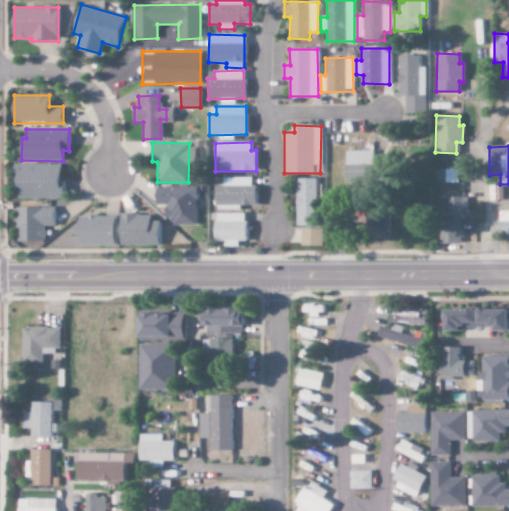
[(372,150),(344,150),(345,179),(372,179),(372,150)]
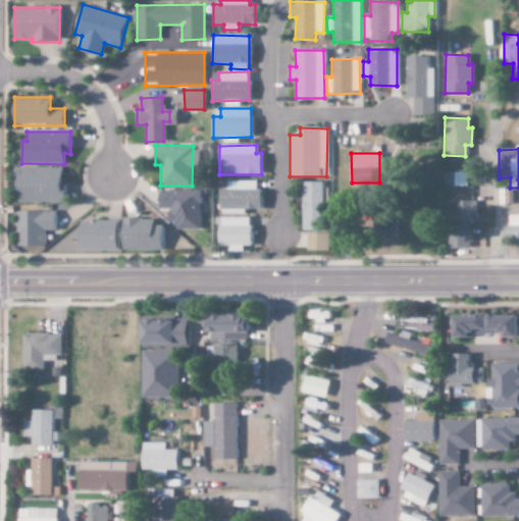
[(63,166),(14,167),(14,176),(18,176),(19,202),(64,202),(63,166)]
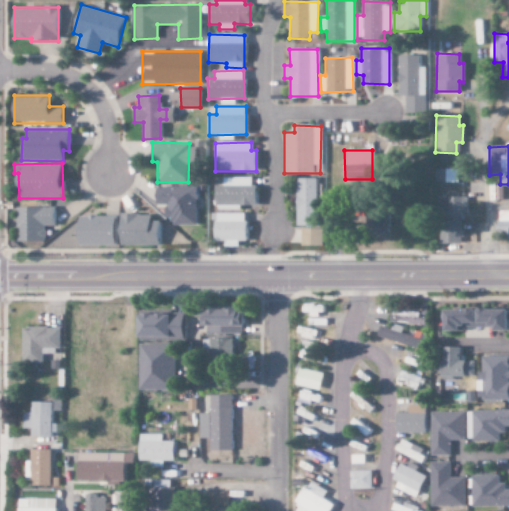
[(459,169),(435,169),(435,182),(459,182),(459,169)]
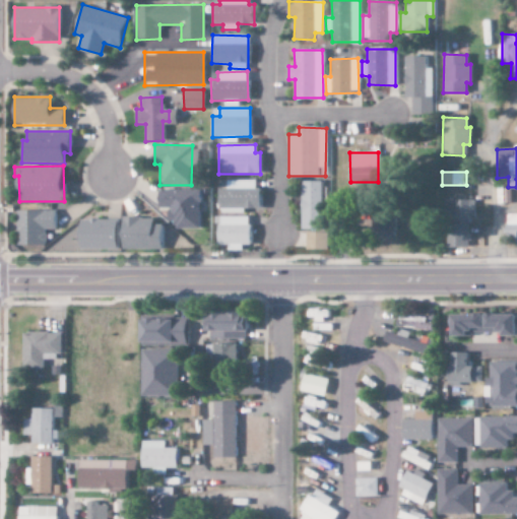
[(218,208),(258,208),(258,180),(227,181),(227,188),(218,189),(218,208)]
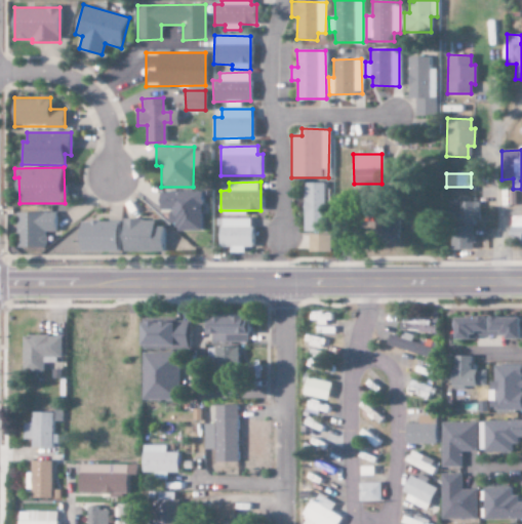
[(304,232),(324,232),(324,183),(304,183),(304,232)]
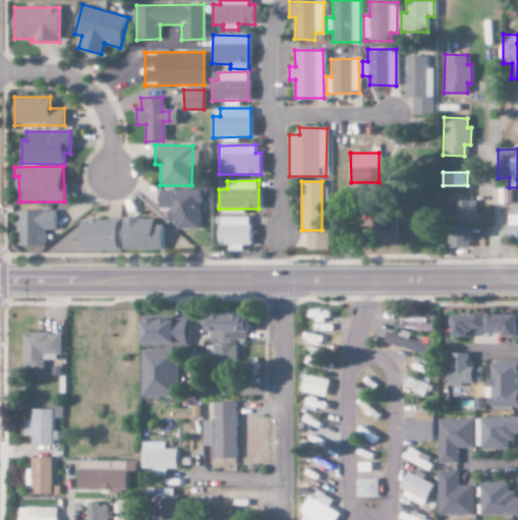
[(159,190),(159,209),(169,208),(170,229),(199,229),(198,189),(159,190)]
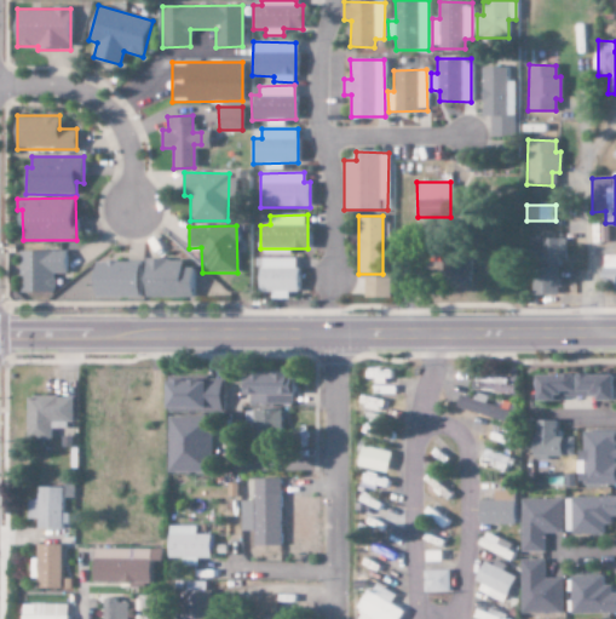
[(563,239),(533,238),(533,264),(562,265),(563,239)]
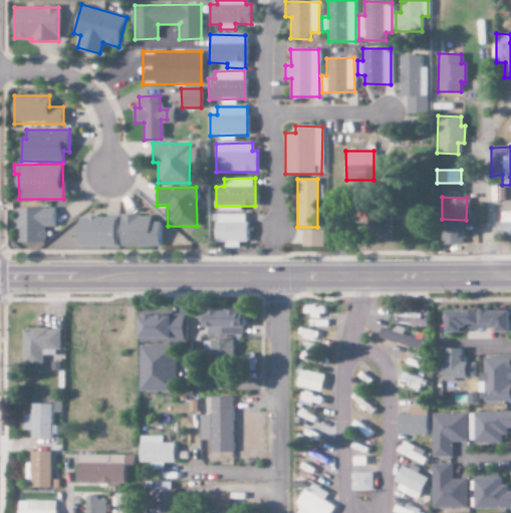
[(44,243),(44,226),(54,226),(55,208),(16,208),(15,242),(44,243)]
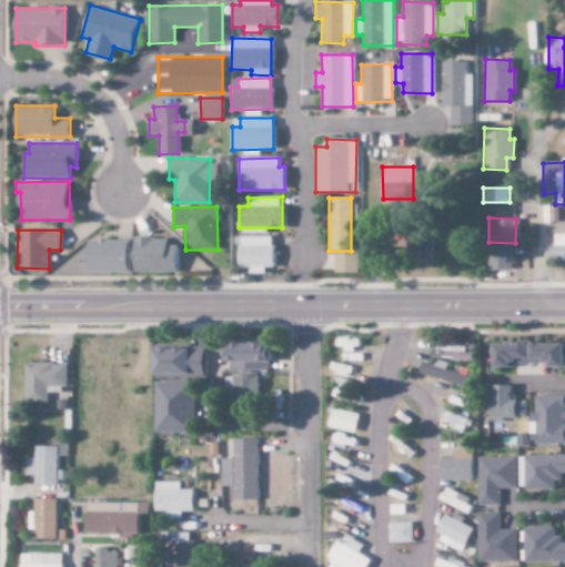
[(432,234),(413,233),(413,256),(431,257),(432,234)]
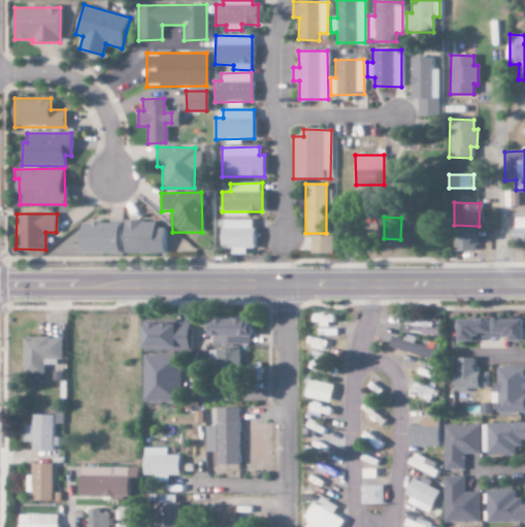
[(524,217),(513,218),(514,243),(524,243),(524,217)]
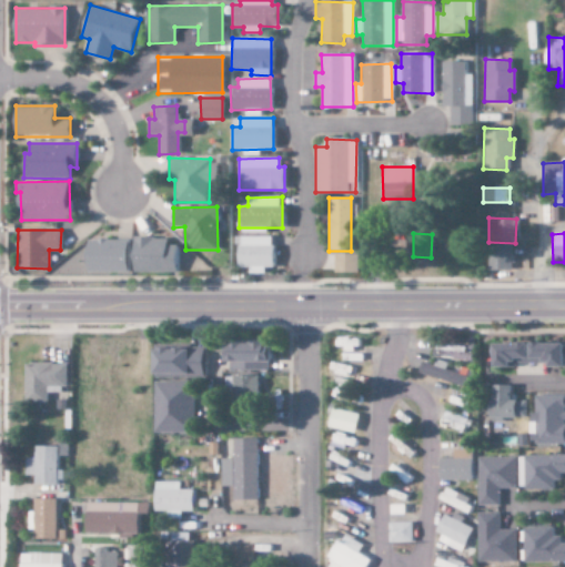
[(273,236),(238,236),(238,267),(273,267),(273,236)]
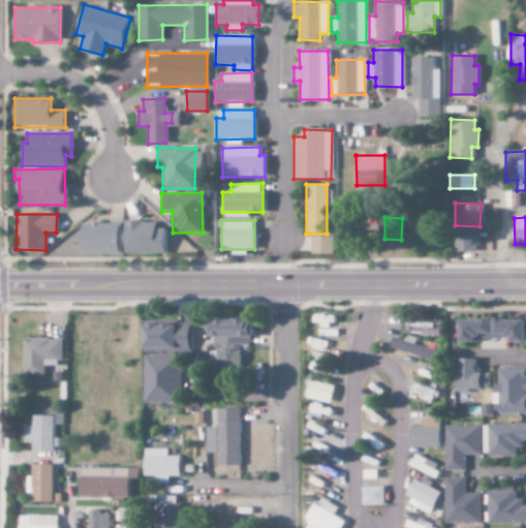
[(165,253),(164,228),(156,228),(156,221),(125,222),(126,254),(165,253)]
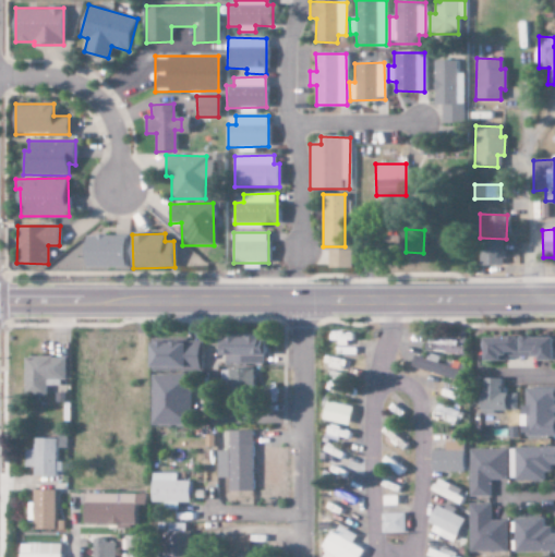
[(127,267),(127,234),(85,235),(86,268),(127,267)]
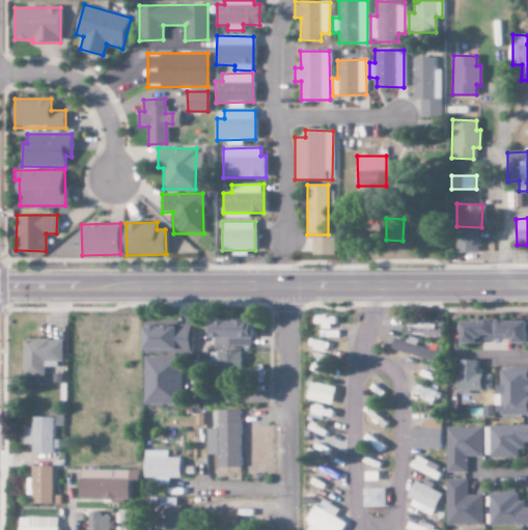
[(456,253),(477,253),(477,234),(456,234),(456,253)]
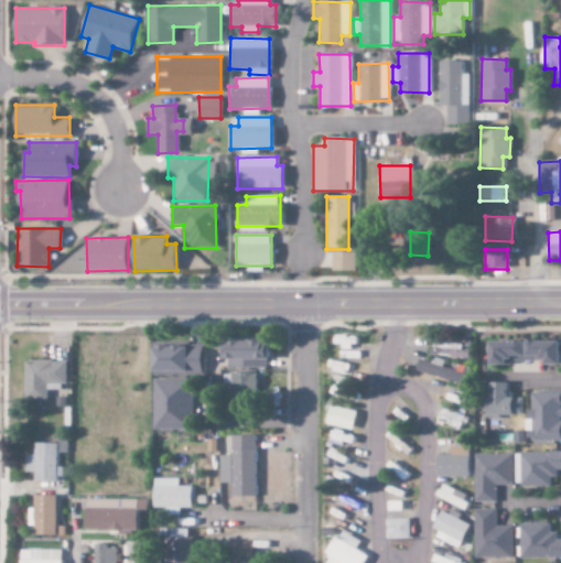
[(355,271),(355,251),(331,251),(331,271),(355,271)]
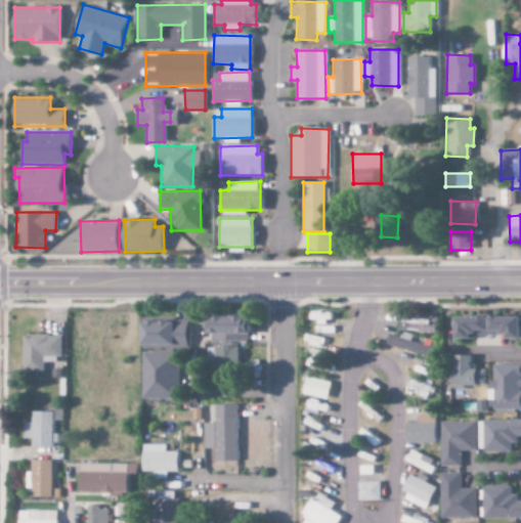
[(305,310),(327,311),(327,318),(321,318),(320,323),(311,322),(312,317),(304,317),(305,310)]
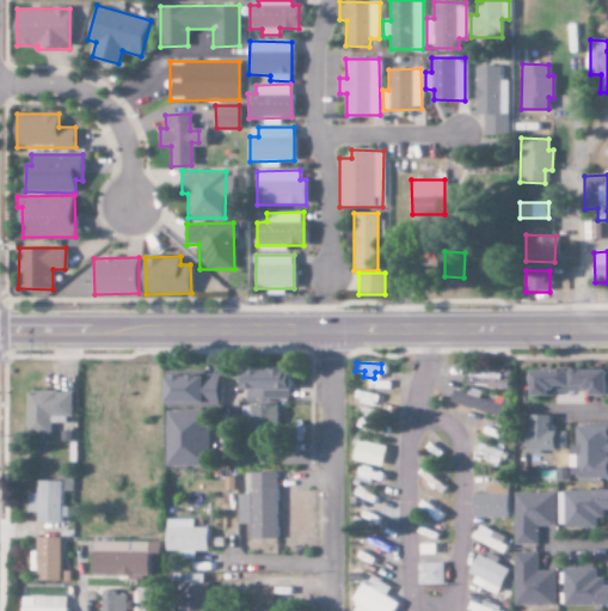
[(293,365),(244,365),(244,397),(287,397),(287,388),(293,388),(293,365)]
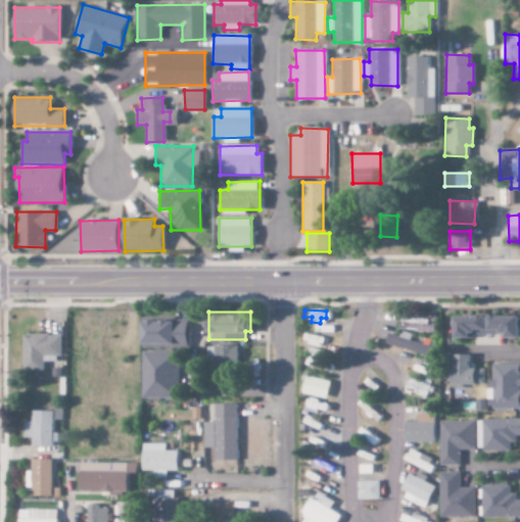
[(519,314),(456,314),(456,336),(471,336),(471,334),(519,334),(519,314)]
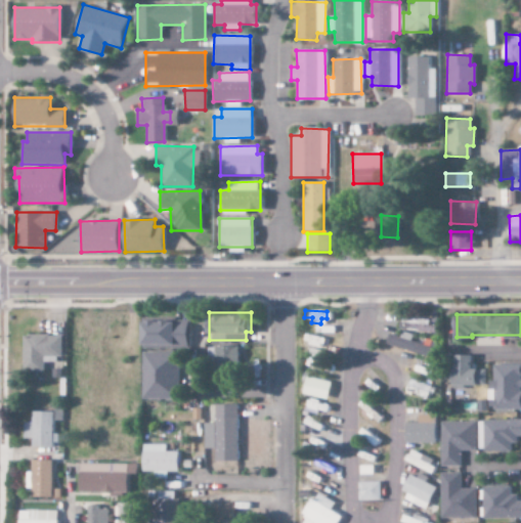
[(433,324),(427,324),(427,317),(399,316),(398,331),(433,331),(433,324)]
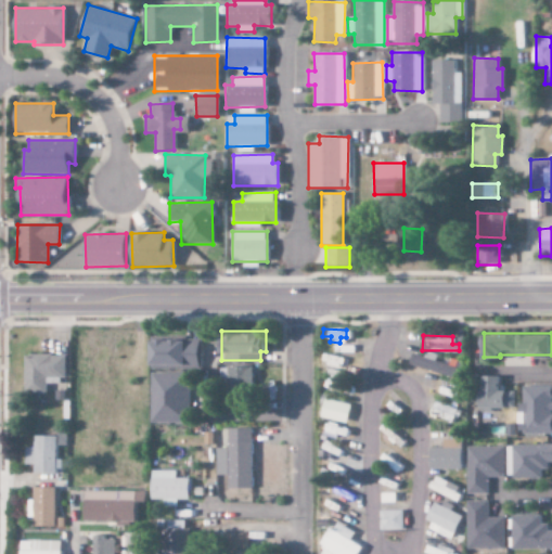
[(200,338),(151,338),(151,369),(201,368),(200,338)]
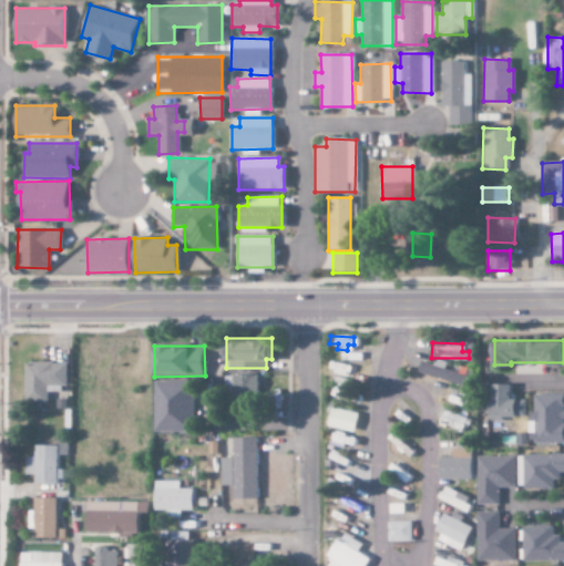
[(336,350),(357,351),(356,360),(335,358),(336,350)]
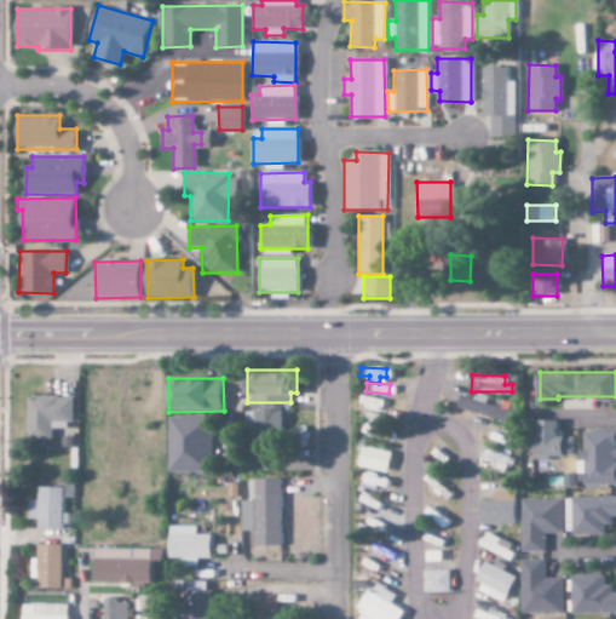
[(513,412),(460,393),(456,405),(510,423),(513,412)]
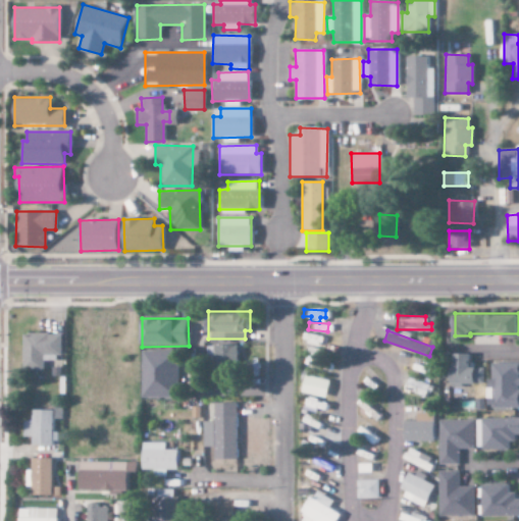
[(299,331),(319,336),(318,342),(315,342),(315,345),(301,342),(302,337),(298,336),(299,331)]
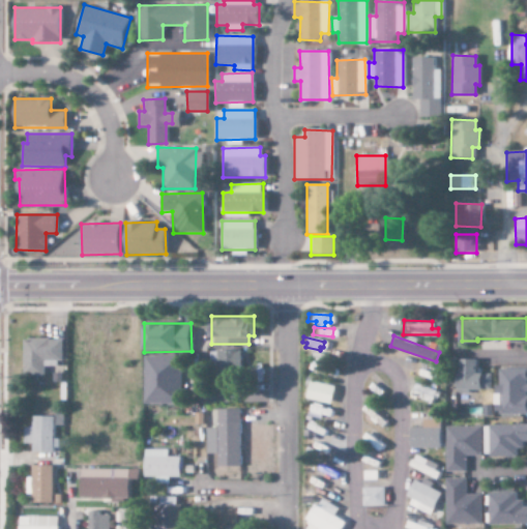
[(23,338),(23,375),(44,375),(44,359),(61,359),(61,338),(23,338)]
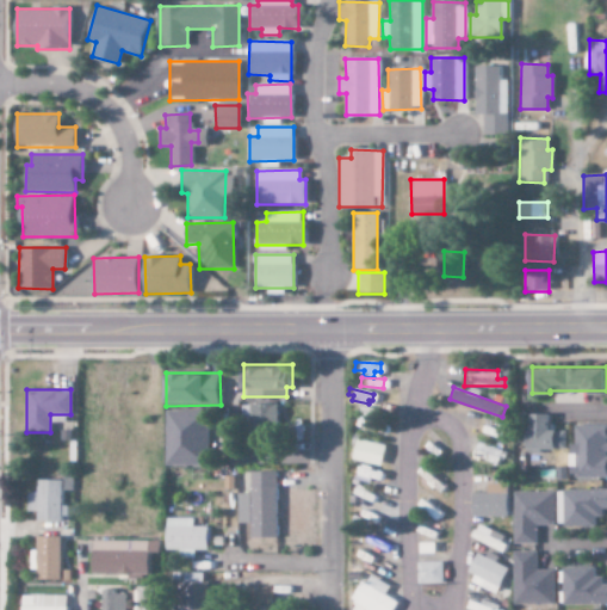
[(278,404),(240,404),(240,421),(251,421),(249,444),(277,445),(278,404)]
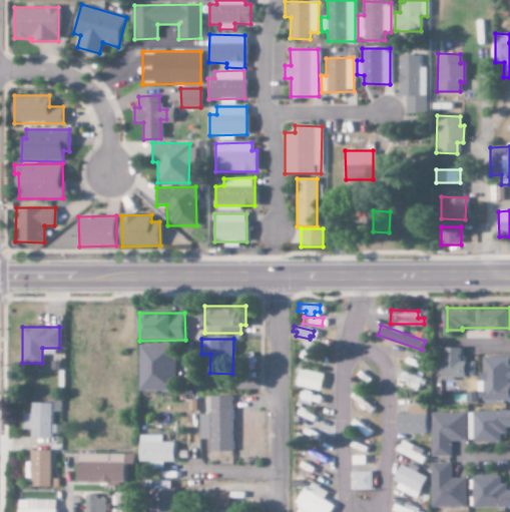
[(299,339),(320,344),(319,352),(297,347),(299,339)]
